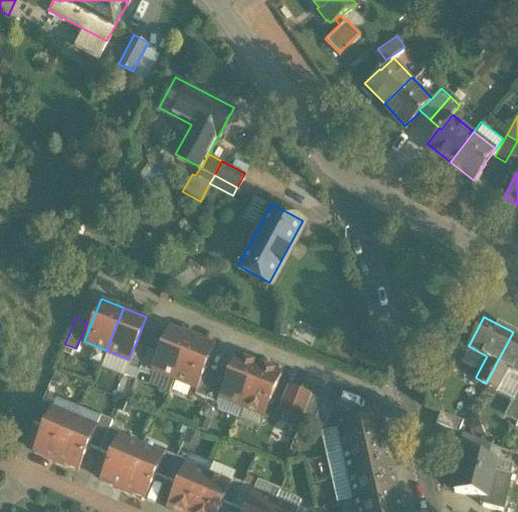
[(153,369),(174,377),(191,335),(169,326),(159,350),(152,368),(153,369)]
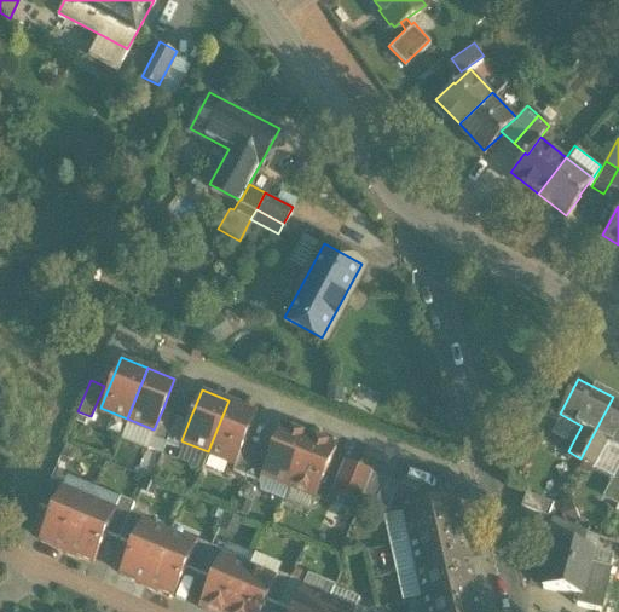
[(618,400),(613,397),(580,459),(593,465),(606,439),(618,445),(618,400)]
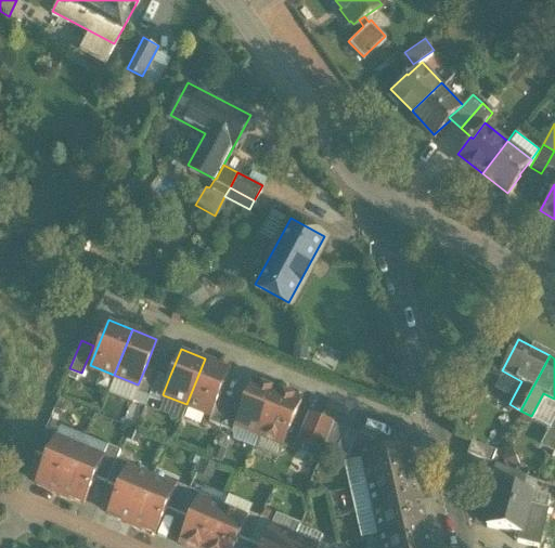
[(229,368),(205,359),(186,404),(210,414),(218,394),(229,368)]
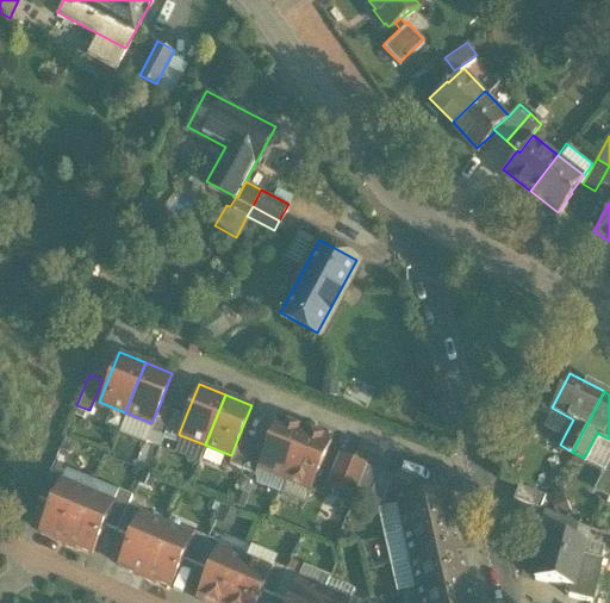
[(160,442),(163,434),(174,408),(161,402),(151,423),(147,437),(160,442)]
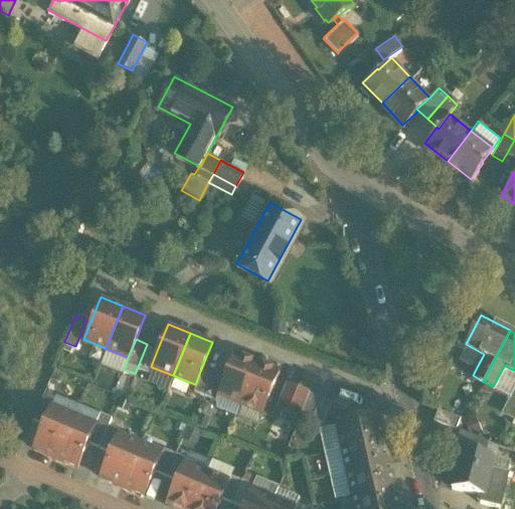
[(158,348),(147,344),(138,366),(149,371),(151,366),(158,348)]
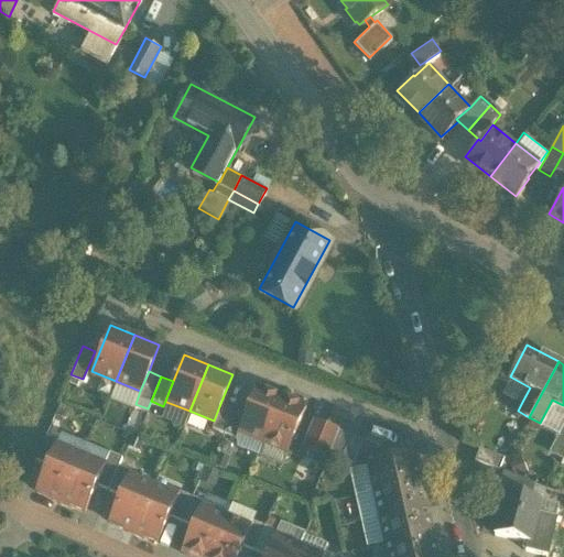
[(530,388),(510,377),(502,391),(522,402),(530,388)]
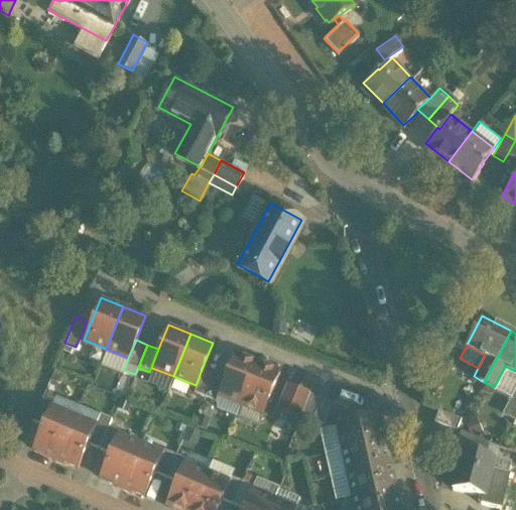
[(122,373),(124,370),(128,358),(106,349),(100,364),(122,373)]
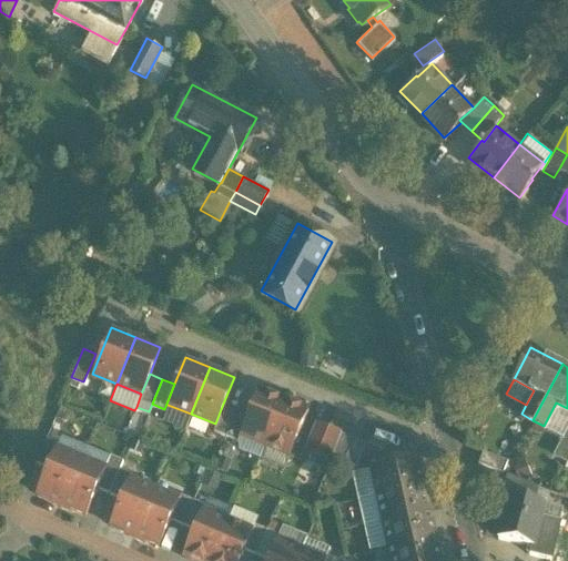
[(244,435),(264,444),(283,397),(259,387),(247,414),(240,434),(244,435)]
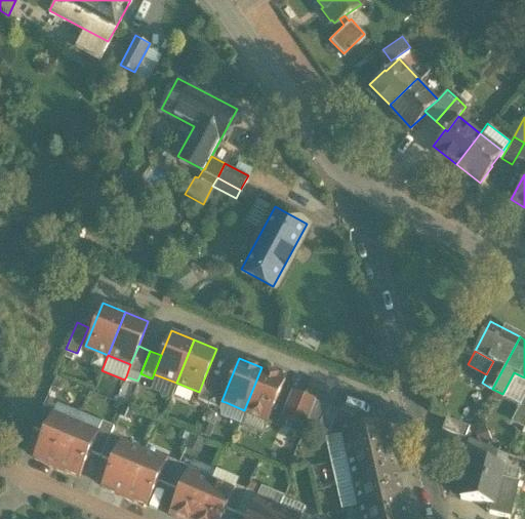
[(284,376),(261,367),(244,410),(267,420),(284,376)]
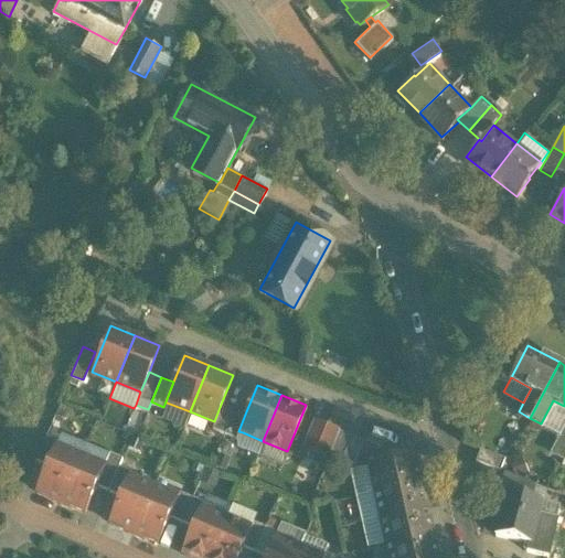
[(564,420),(564,406),(553,400),(541,424),(558,433),(564,422),(564,420)]
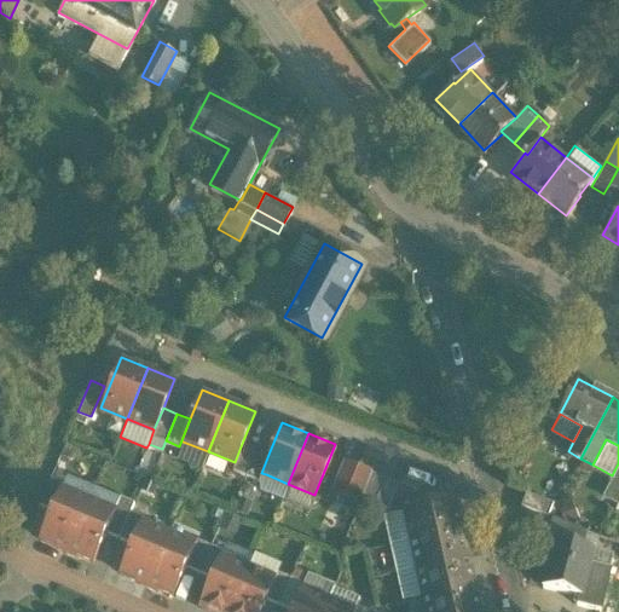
[(232,468),(246,473),(256,446),(243,440),(235,462),(232,468)]
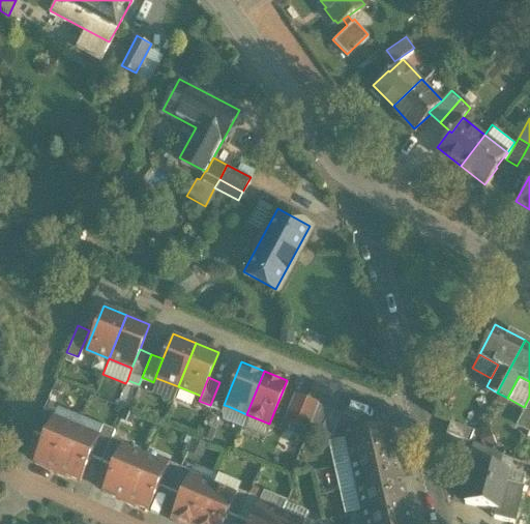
[(172,400),(178,386),(156,378),(151,390),(172,400)]
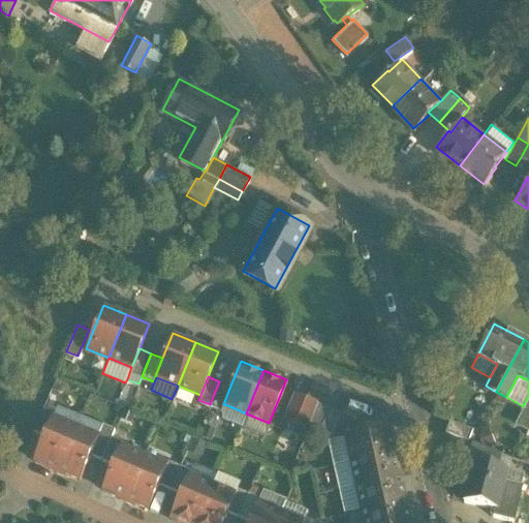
[(230,386),(219,381),(210,404),(221,408),(223,404),(230,386)]
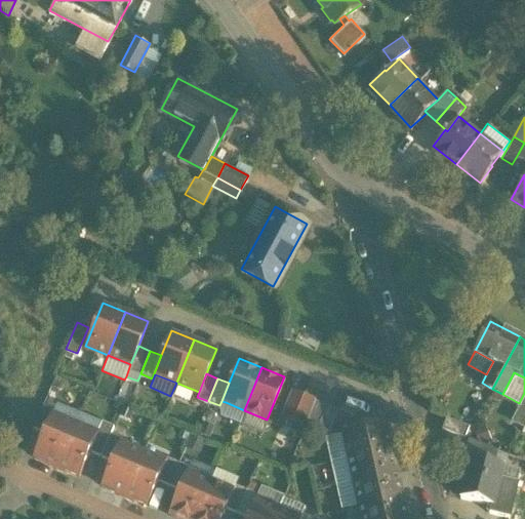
[(281,415),(304,425),(315,398),(291,389),(281,415)]
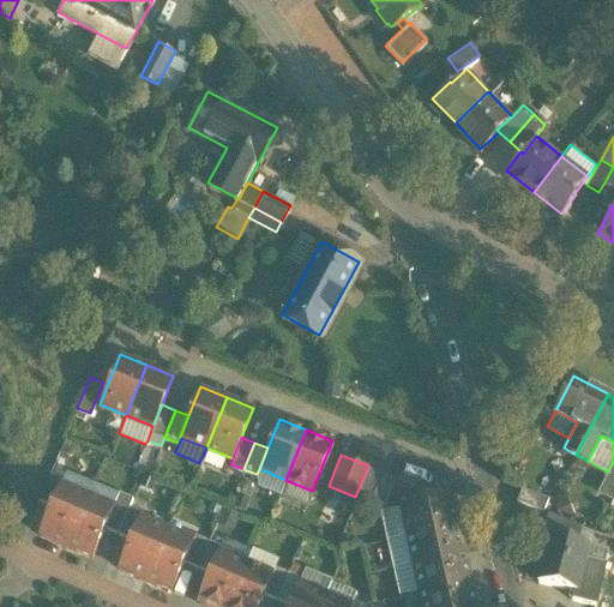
[(599,488),(613,496),(613,494),(613,460),(607,472),(599,488)]
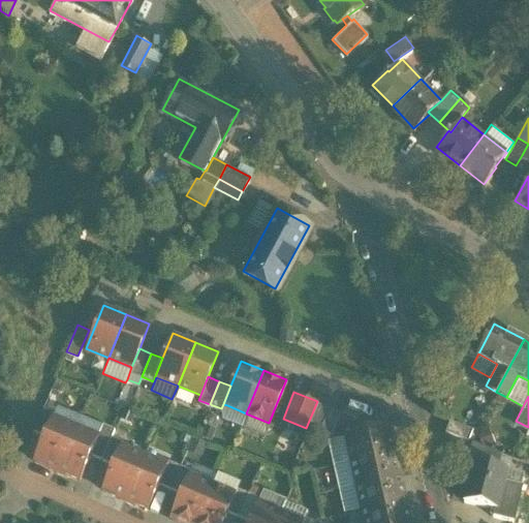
[(308,424),(319,429),(329,405),(317,401),(308,424)]
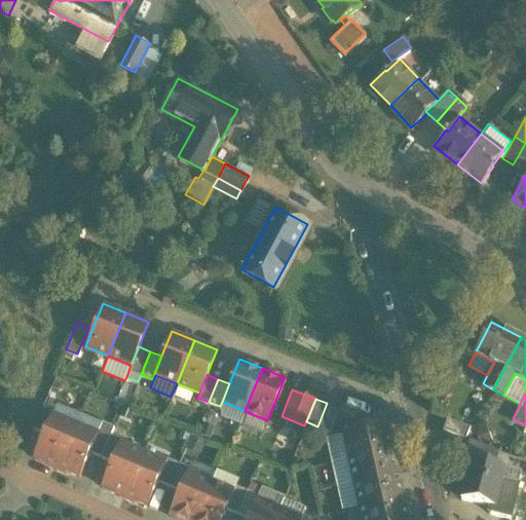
[(52,412),(75,422),(79,411),(57,402),(54,408),(52,412)]
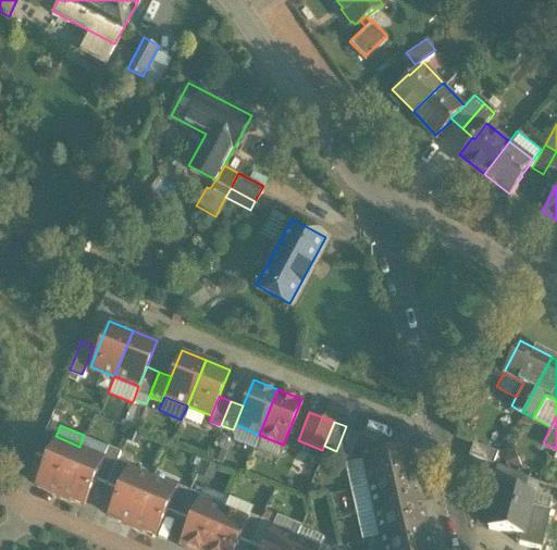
[(35,450),(47,455),(56,436),(58,432),(46,426),(35,450)]
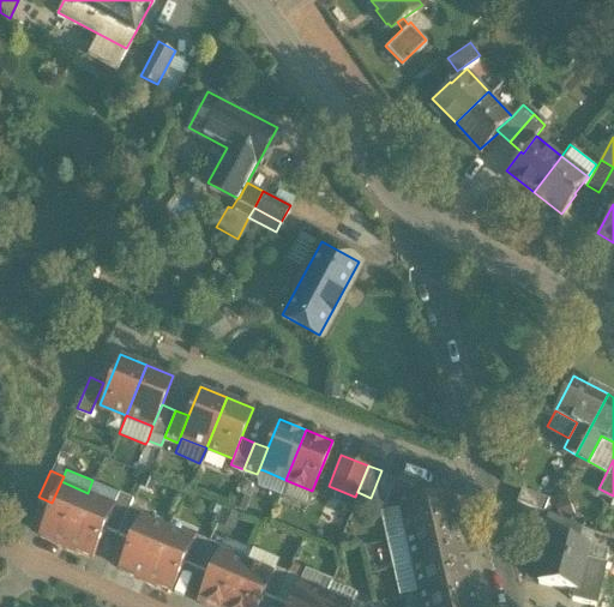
[(281,493),(286,480),(264,470),(258,485),(281,493)]
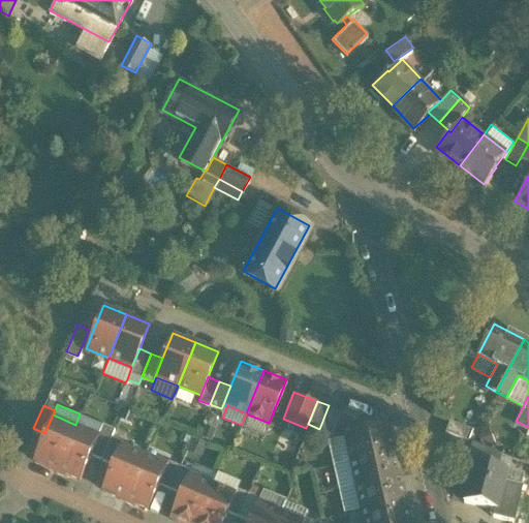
[(340,410),(329,405),(319,429),(331,433),(340,410)]
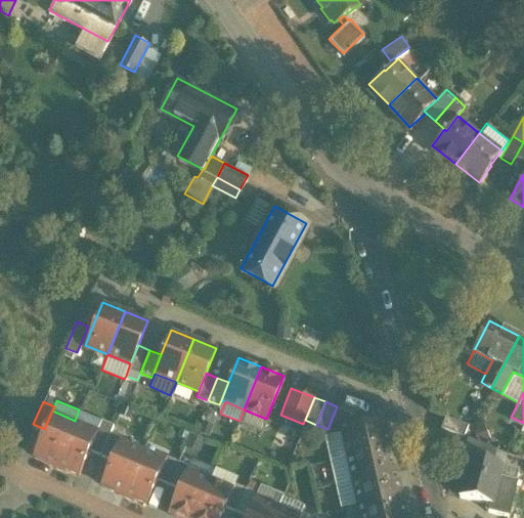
[(101,419),(79,409),(75,421),(96,430),(101,419)]
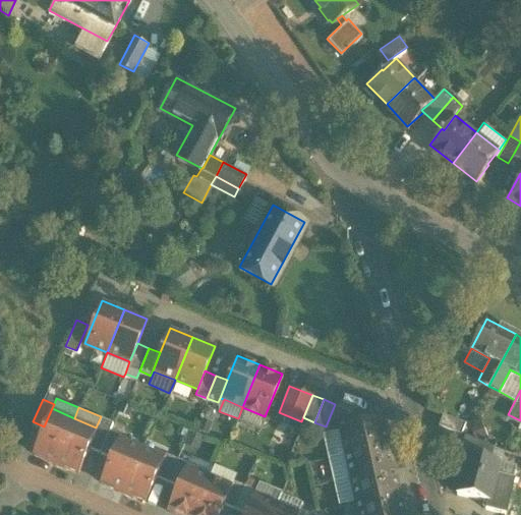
[(34,451),(56,460),(74,418),(52,408),(44,426),(34,451)]
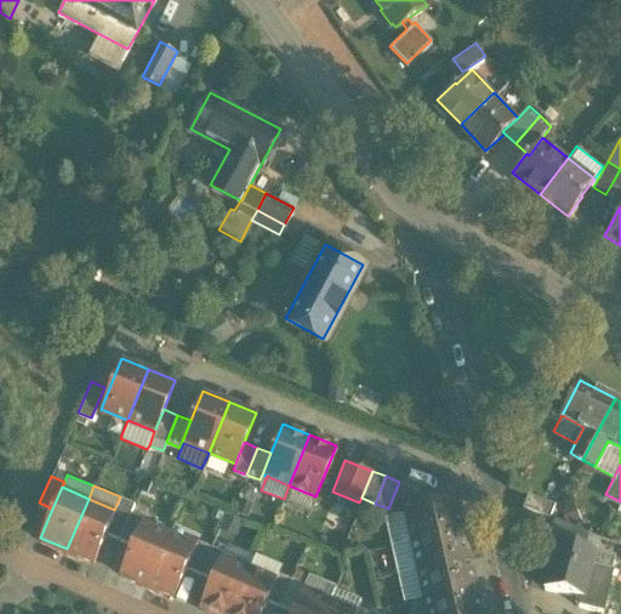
[(528,490),(522,505),(548,515),(554,501),(528,490)]
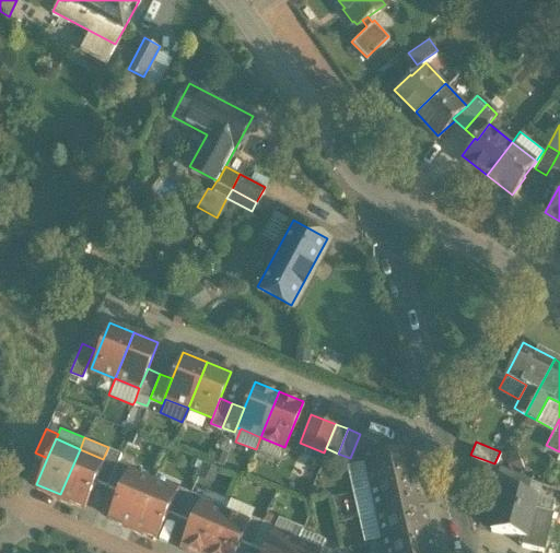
[(95,479),(107,483),(118,459),(121,451),(108,446),(108,447),(103,459),(104,459),(95,479)]
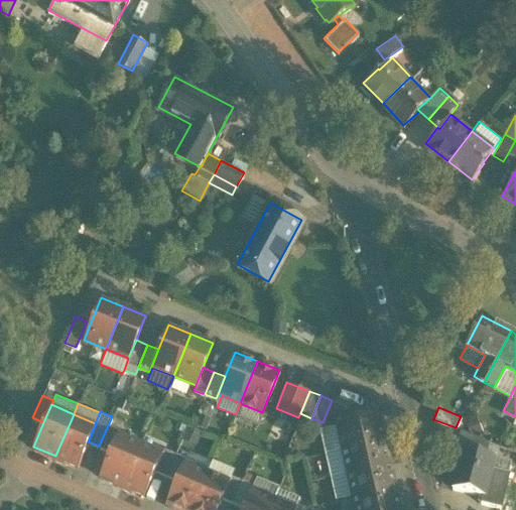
[(335,423),(341,448),(384,437),(378,413),(335,423)]
